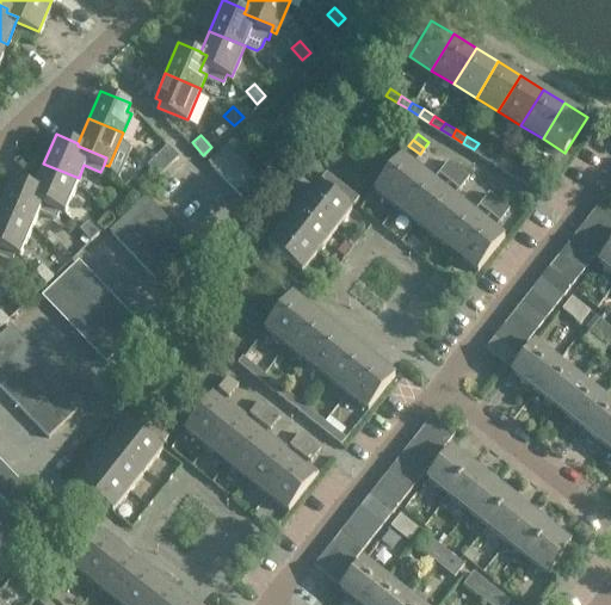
[(178,153),(167,141),(160,148),(171,160),(178,153)]
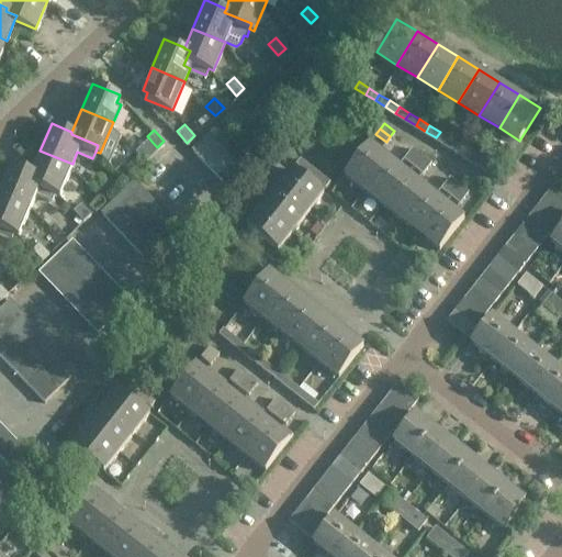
[(200,155),(216,138),(208,130),(191,146),(200,155)]
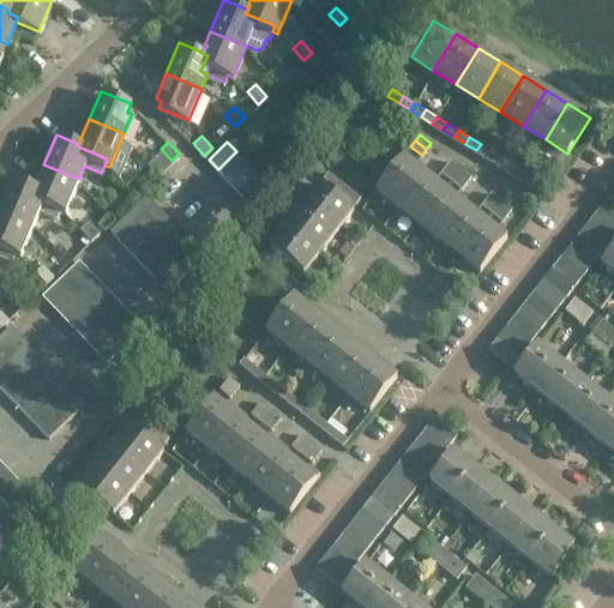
[(487,157),(492,150),(481,144),(476,150),(487,157)]
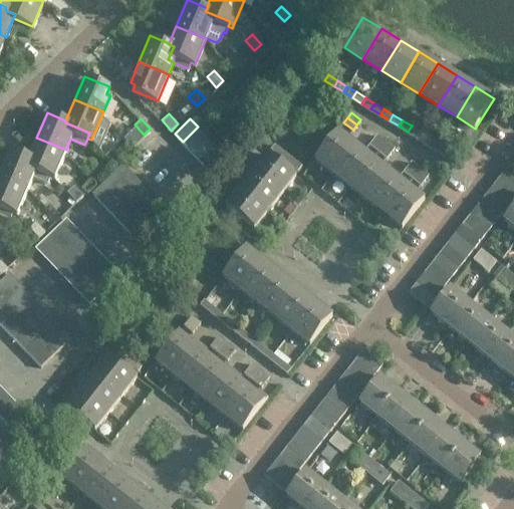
[(418,138),(421,132),(412,125),(408,132),(418,138)]
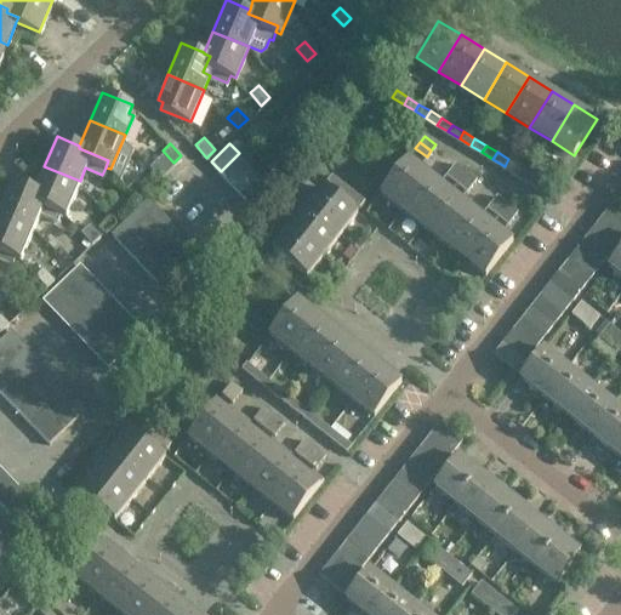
[(229,181),(249,163),(239,153),(221,171),(229,181)]
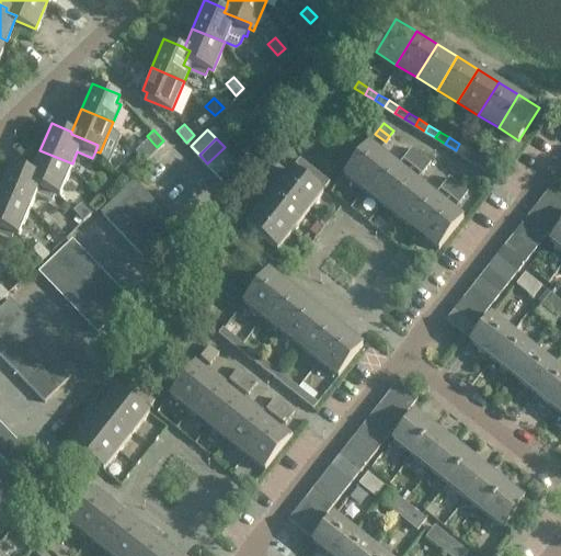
[(363,186),(388,156),(369,140),(344,172),(363,186)]
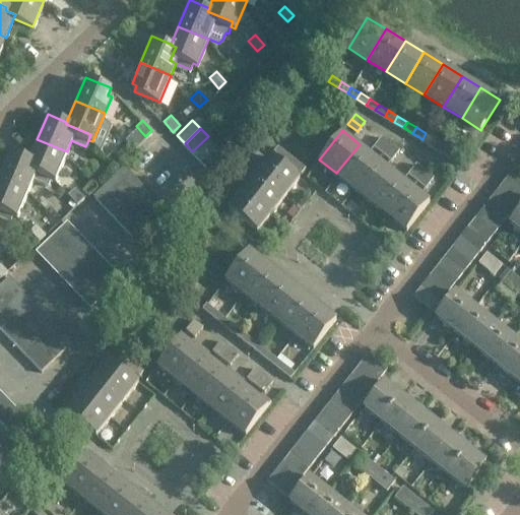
[(426,133),(423,139),(432,144),(435,139),(426,133)]
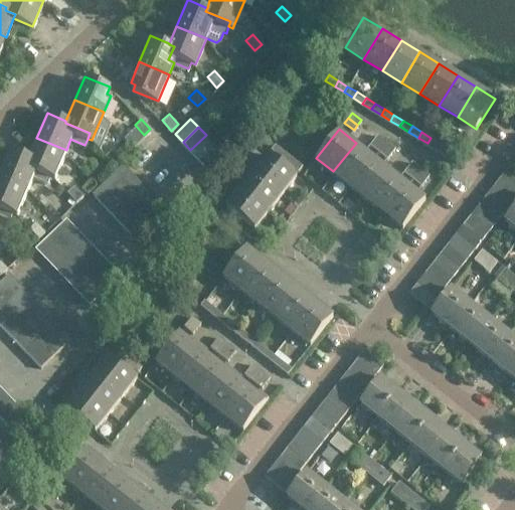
[(374,138),(382,145),(386,140),(378,133),(374,138)]
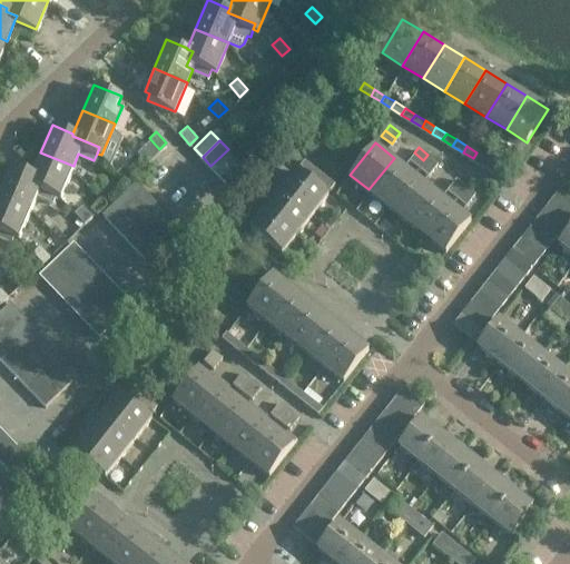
[(228,149),(210,166),(219,175),(237,159),(228,149)]
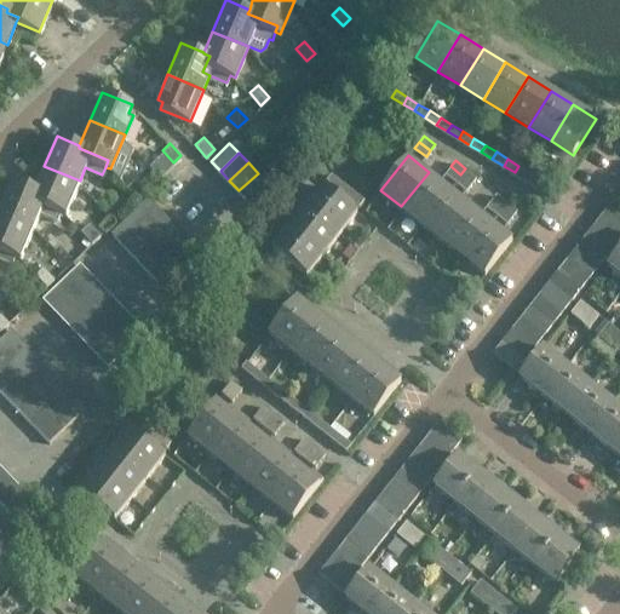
[(42,205),(59,212),(65,213),(80,181),(44,166),(34,190),(33,190),(39,193),(35,200),(42,204),(42,205)]
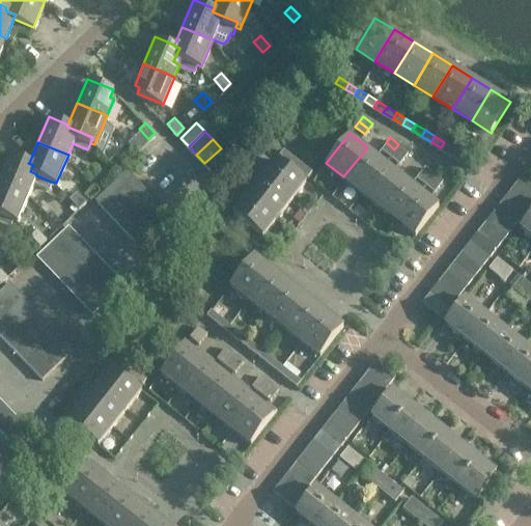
[(390,155),(394,149),(386,142),(382,147),(390,155)]
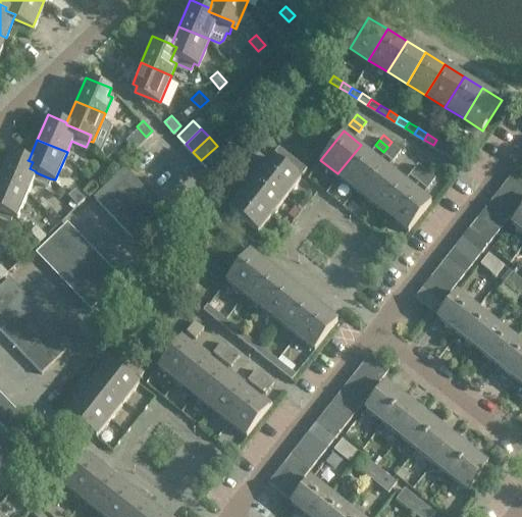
[(442,151),(447,145),(436,140),(433,145),(442,151)]
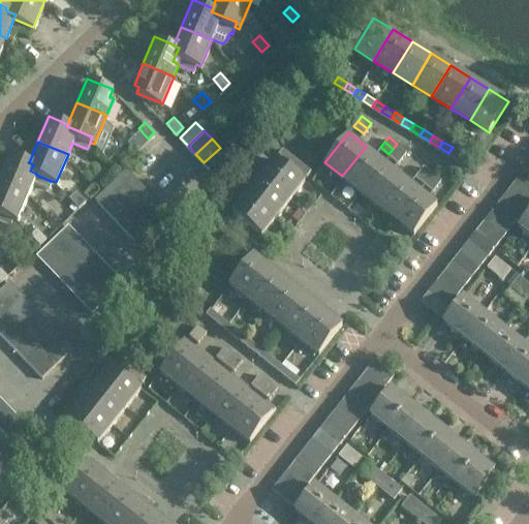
[(393,149),(401,155),(405,150),(397,144),(393,149)]
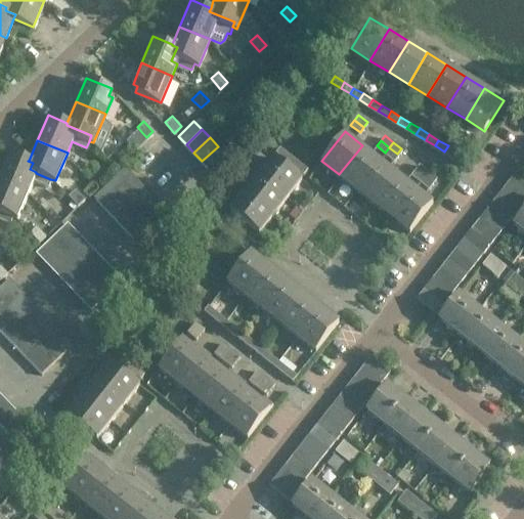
[(286,158),(290,153),(280,145),(276,150),(286,158)]
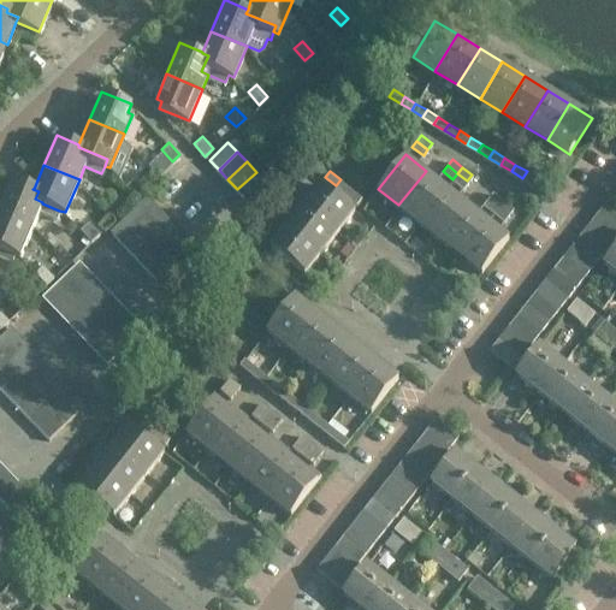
[(419,221),(446,188),(426,171),(398,205),(419,221)]
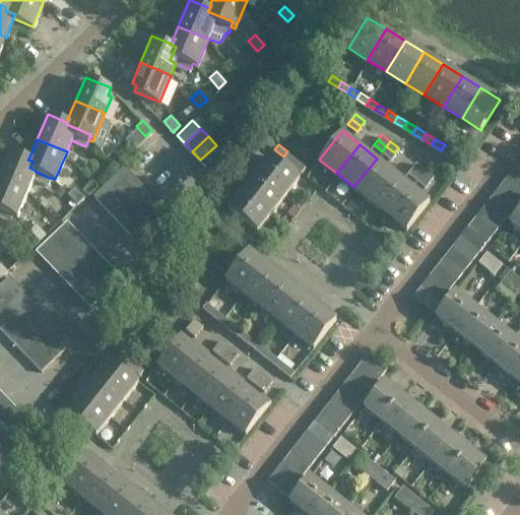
[(450,156),(454,150),(445,144),(441,150),(450,156)]
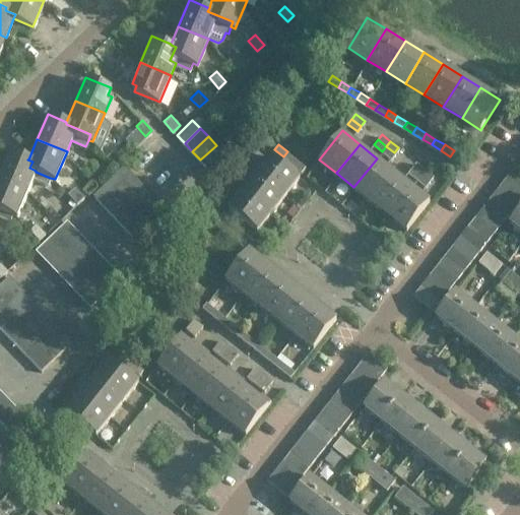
[(208,169),(223,153),(216,145),(200,159),(208,169)]
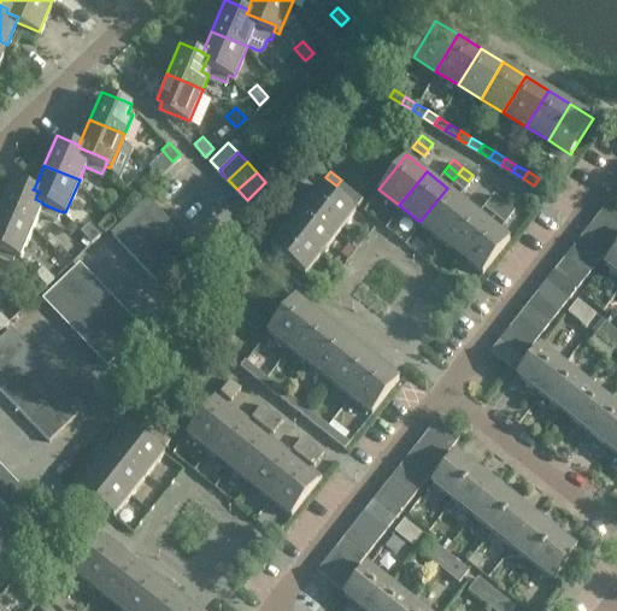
[(463,187),(468,181),(458,174),(453,180),(463,187)]
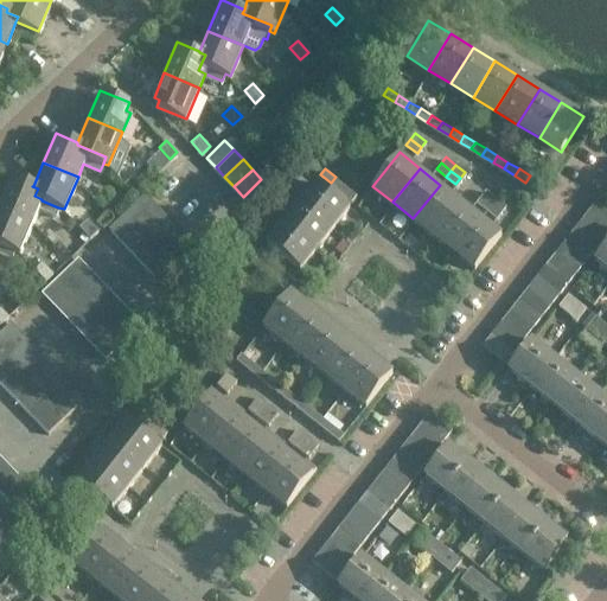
[(123,180),(134,193),(142,185),(132,173),(123,180)]
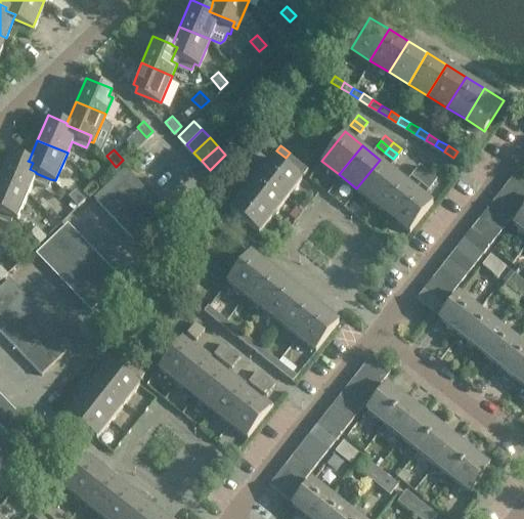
[(457,152),(453,158),(463,163),(467,158),(457,152)]
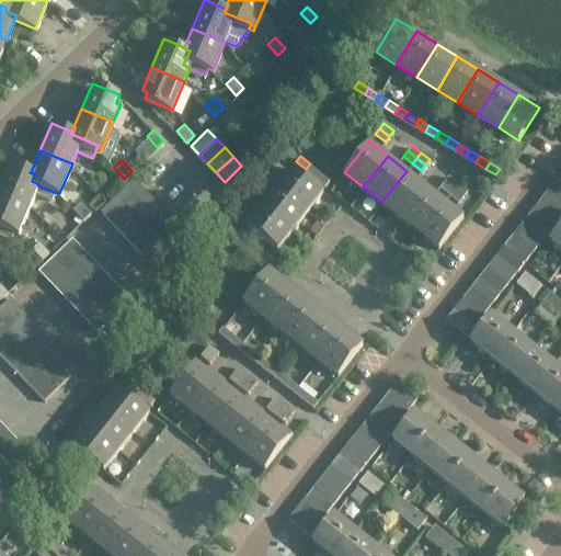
[(30,172),(31,172),(9,163),(0,184),(0,191),(31,204),(36,192),(52,197),(54,192),(38,185),(38,184),(32,181),(35,174),(30,172)]
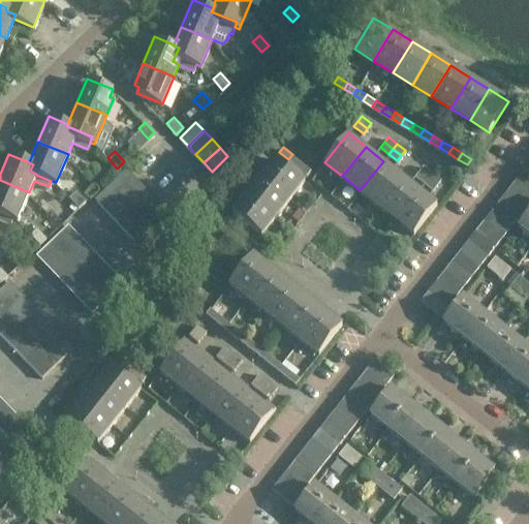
[(298,166),(302,160),(292,154),(288,159),(298,166)]
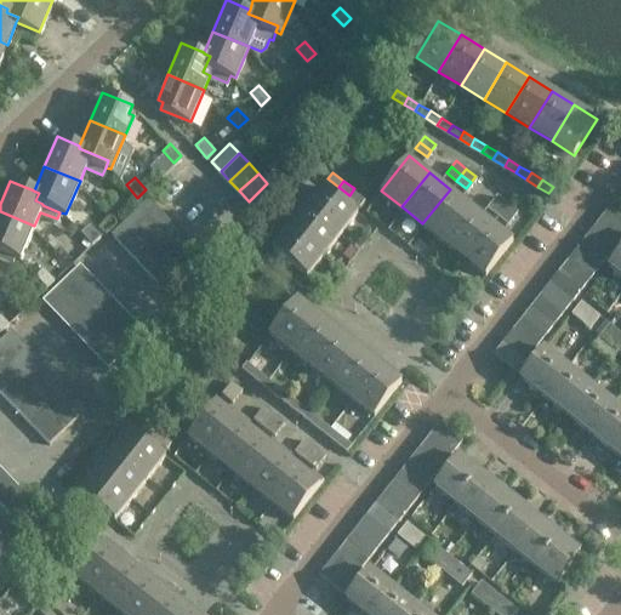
[(267,183),(249,201),(258,211),(277,193),(267,183)]
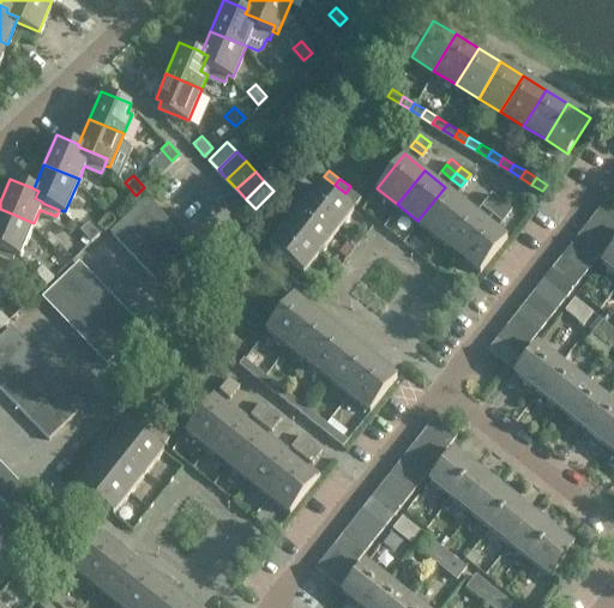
[(304,203),(337,229),(353,209),(320,182),(304,203)]
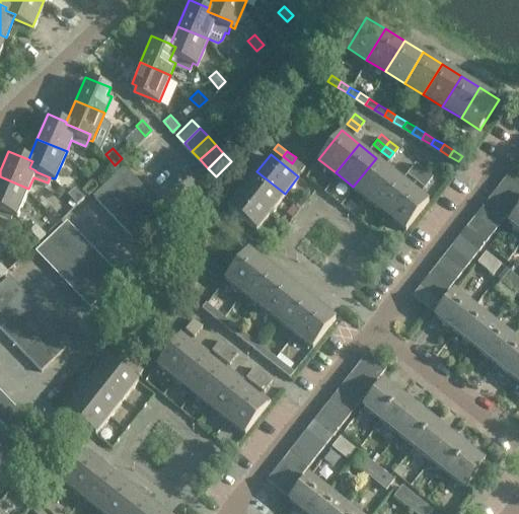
[(296,157),(292,163),(300,170),(305,164),(296,157)]
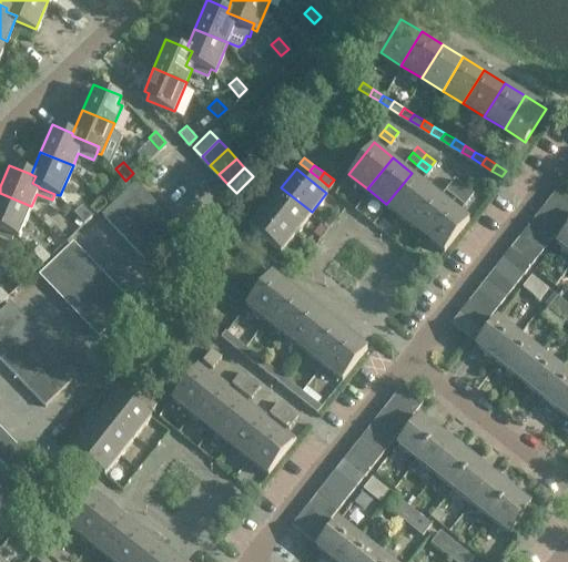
[(412,173),(386,204),(406,220),(430,188),(412,173)]
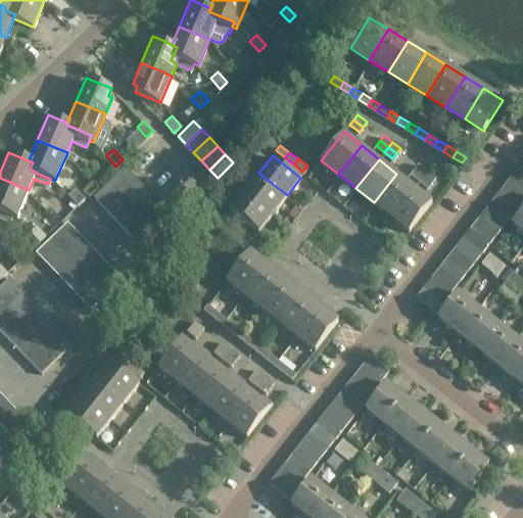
[(415,168),(423,175),(427,170),(419,162),(415,168)]
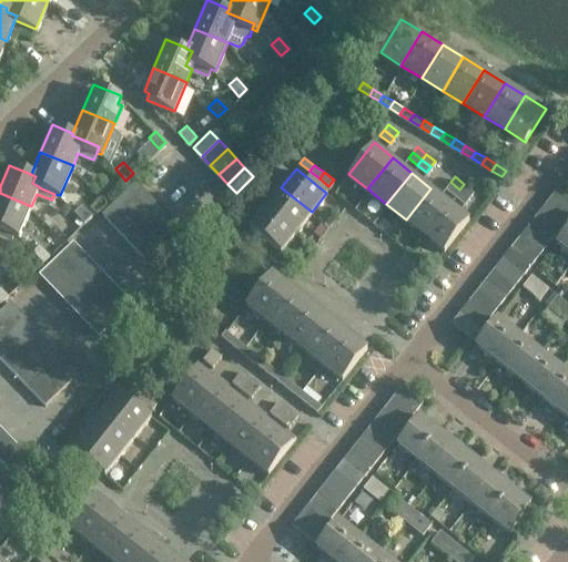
[(127,204),(144,187),(135,179),(118,195),(127,204)]
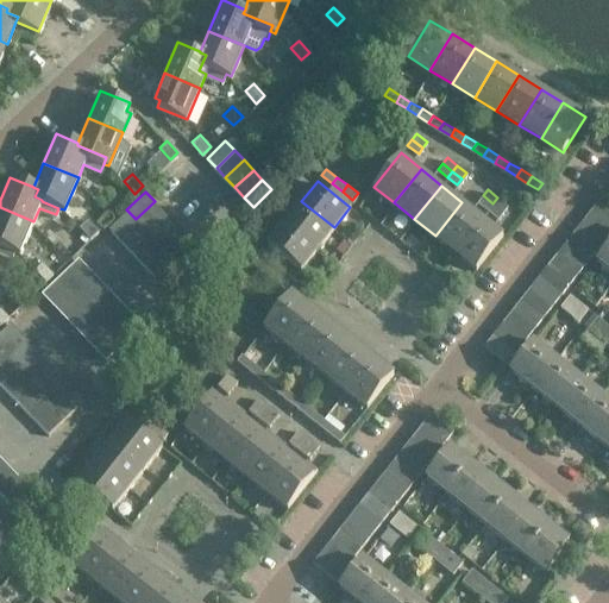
[(488,209),(493,203),(483,195),(478,201),(488,209)]
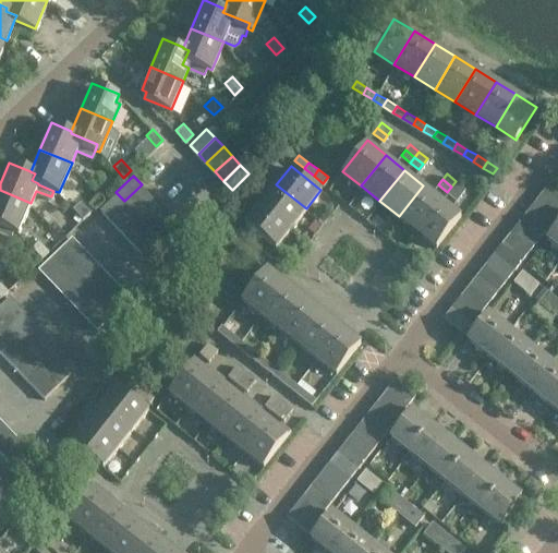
[(543,190),(557,202),(557,184),(550,179),(543,190)]
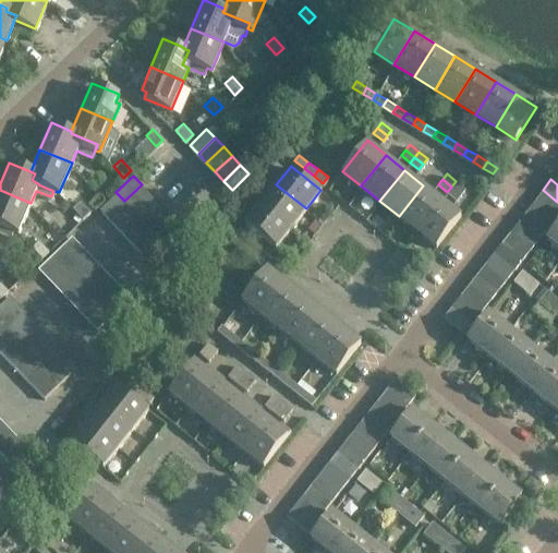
[(451,187),(461,194),(465,189),(456,181),(451,187)]
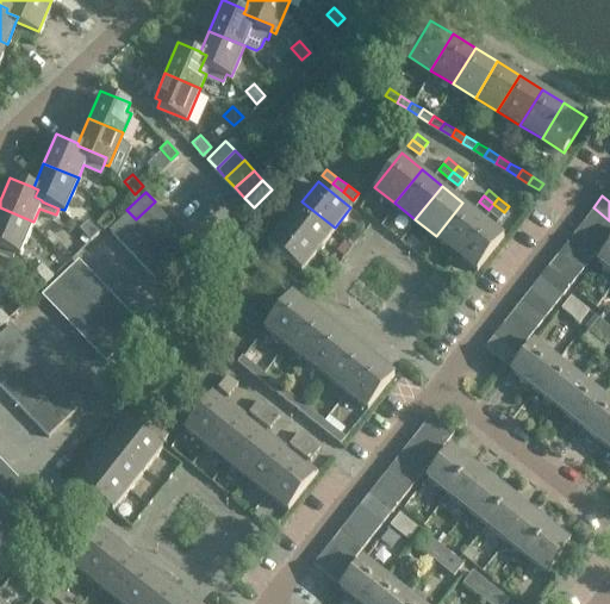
[(145,229),(163,211),(155,201),(136,219),(145,229)]
